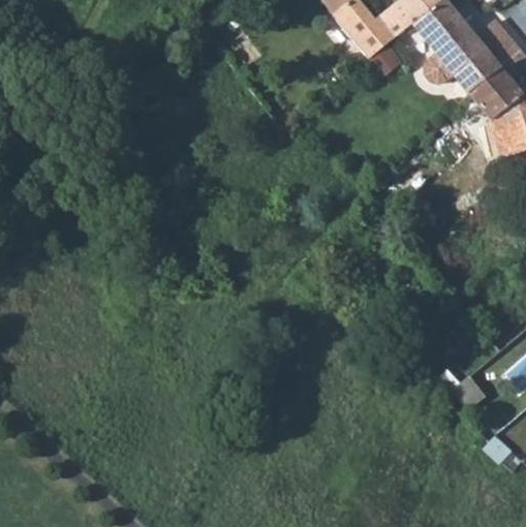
[(398,0),(375,18),(361,0),(348,0),(330,16),(367,58),(413,20),(439,0),(398,0)]
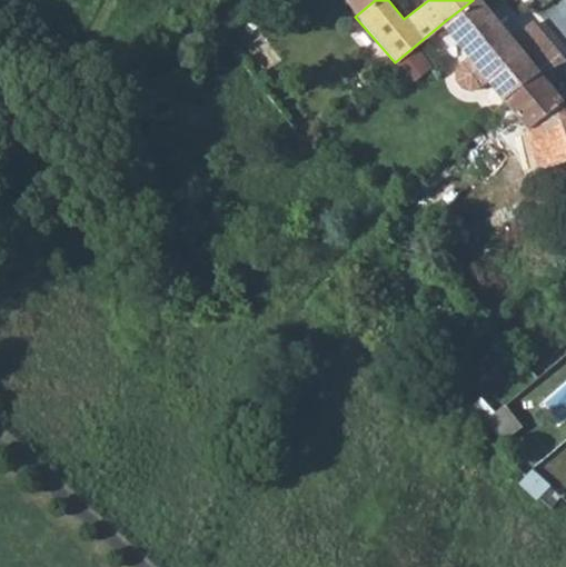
[(543,76),(545,75),(565,63),(565,55),(544,30),(523,49),(506,30),(486,7),(480,0),(473,0),(445,21),(507,99),(543,76)]
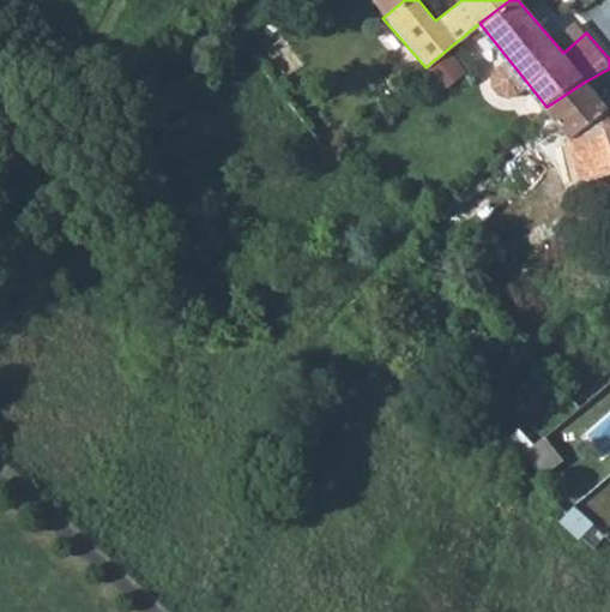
[(609,106),(587,81),(585,82),(547,107),(550,111),(571,135),(584,185),(609,174),(609,150),(603,132),(609,130),(609,106)]
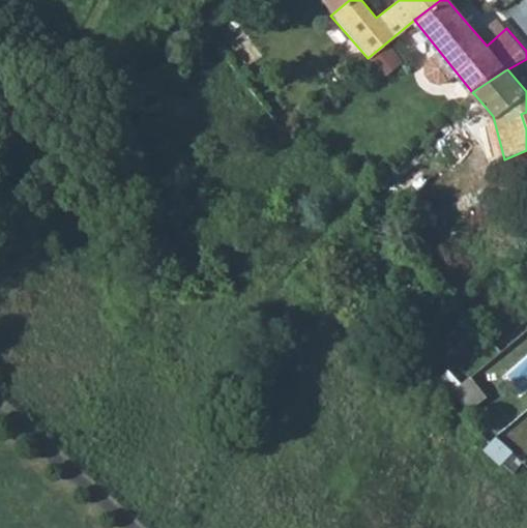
[(382,196),(387,192),(381,184),(377,189),(382,196)]
